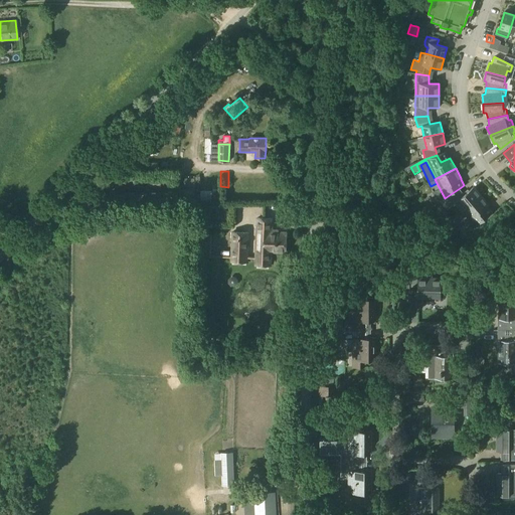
[(198,191),(207,191),(208,183),(198,183),(198,191)]
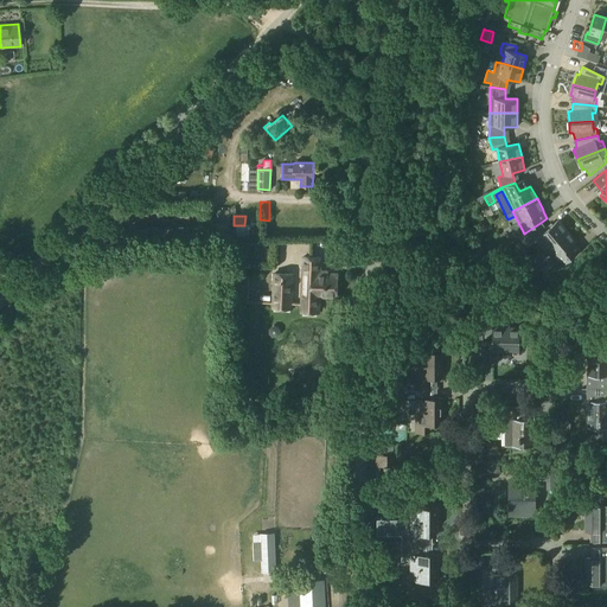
[(542,222),(524,234),(532,242),(536,240),(544,249),(567,231),(557,221),(548,229),(542,222)]
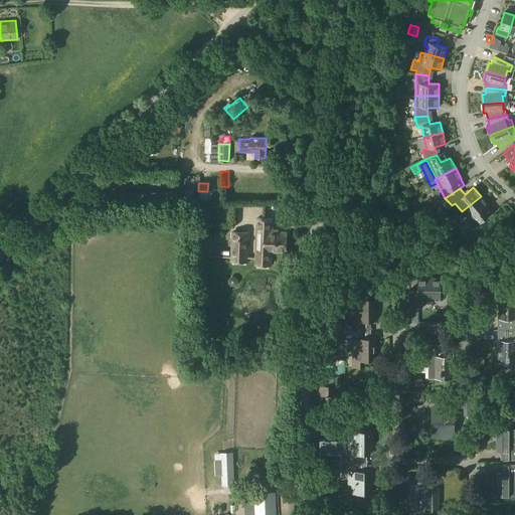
[(192,190),(178,190),(178,202),(192,202),(192,190)]
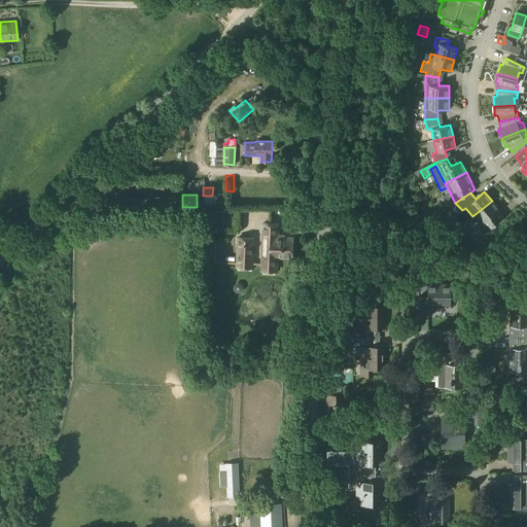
[(180,197),(169,197),(169,206),(180,206),(180,197)]
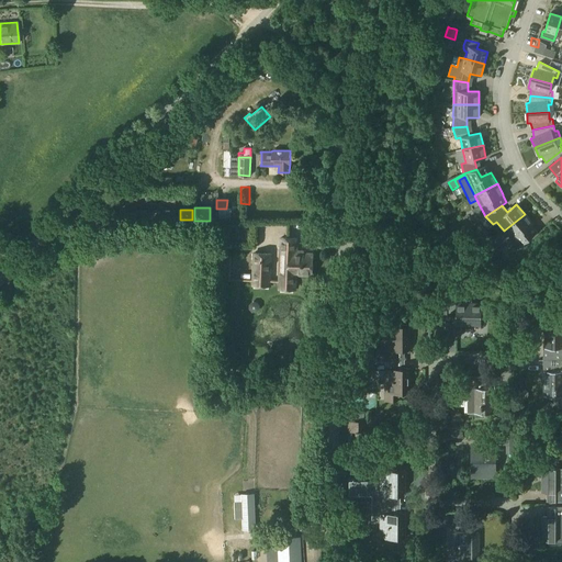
[(525,214),(504,231),(512,240),(509,243),(516,250),(538,231),(532,224),(534,224),(525,214)]
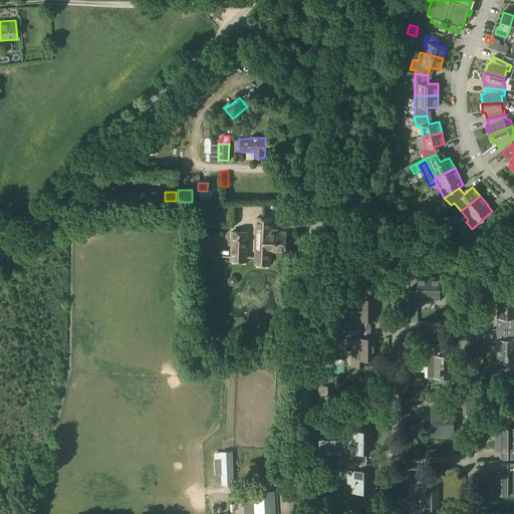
[(446,215),(450,220),(457,215),(452,210),(446,215)]
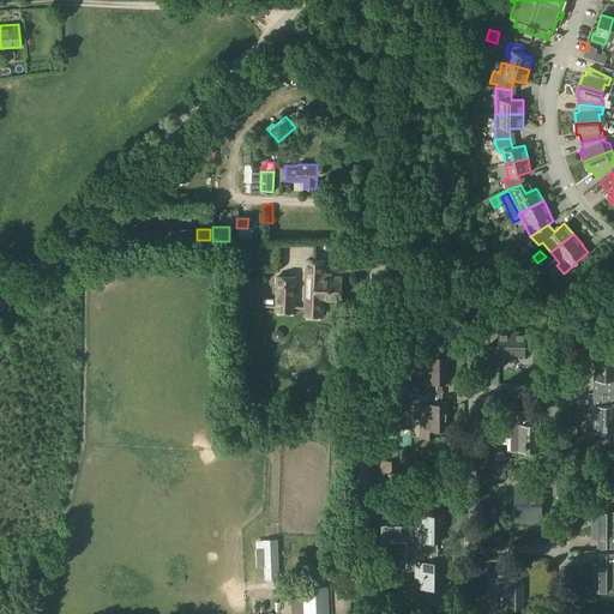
[(324,260),(306,260),(304,318),(321,318),(323,300),(339,301),(341,277),(323,276),(324,260)]
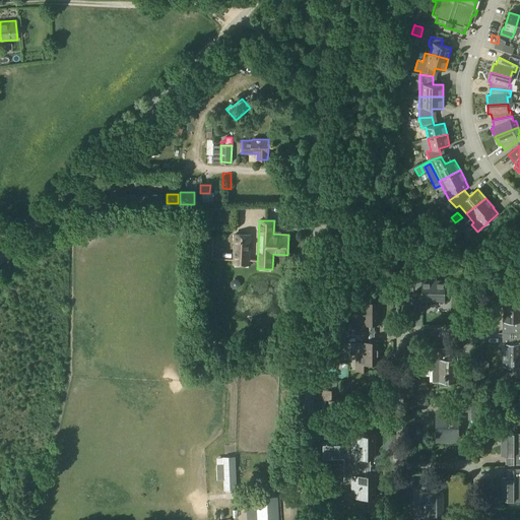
[(249,266),(250,235),(244,235),(235,234),(233,266),(249,266)]
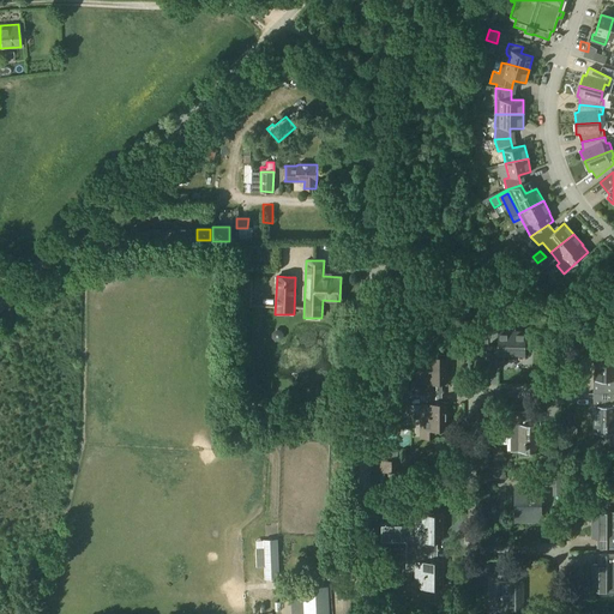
[(487,345),(487,367),(504,367),(504,355),(525,356),(527,331),(499,331),(498,347),(487,345)]
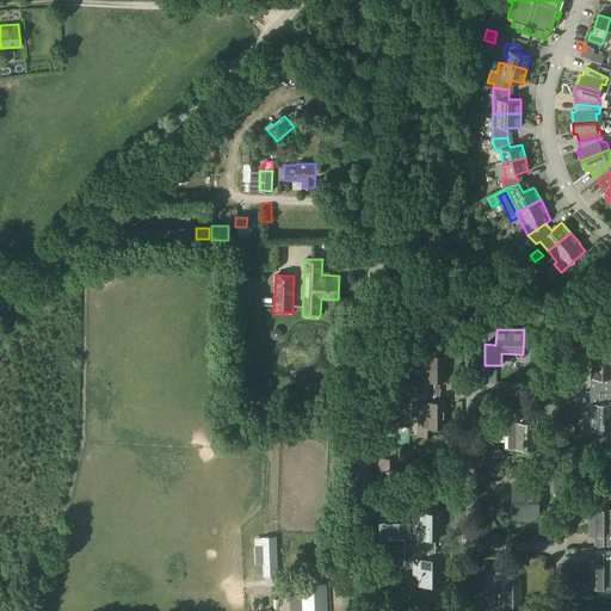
[(610,350),(591,351),(591,390),(610,390),(610,350)]
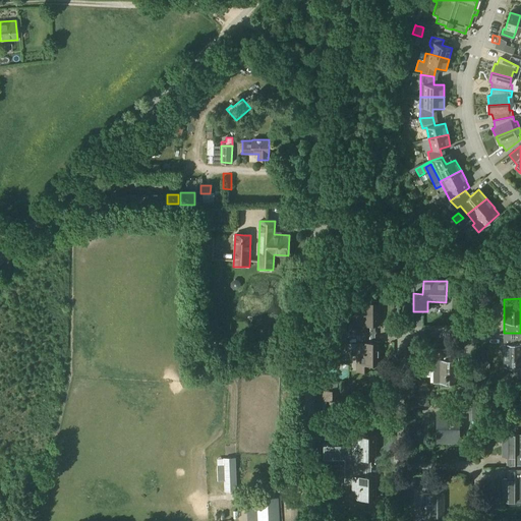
[(349,325),(349,333),(375,333),(374,325),(380,325),(380,301),(357,301),(357,325),(349,325)]
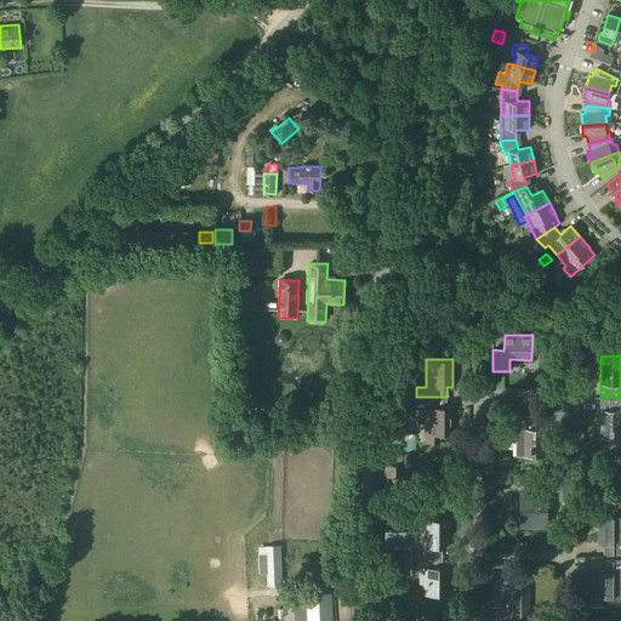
[(406,397),(406,417),(416,417),(426,417),(426,434),(439,434),(453,434),(453,406),(448,406),(448,397),(416,397),(406,397)]
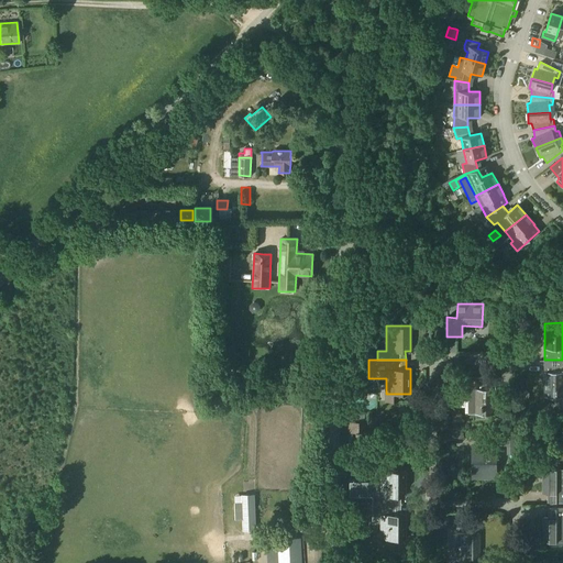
[(562,360),(544,360),(544,397),(559,397),(559,409),(562,408),(562,360)]
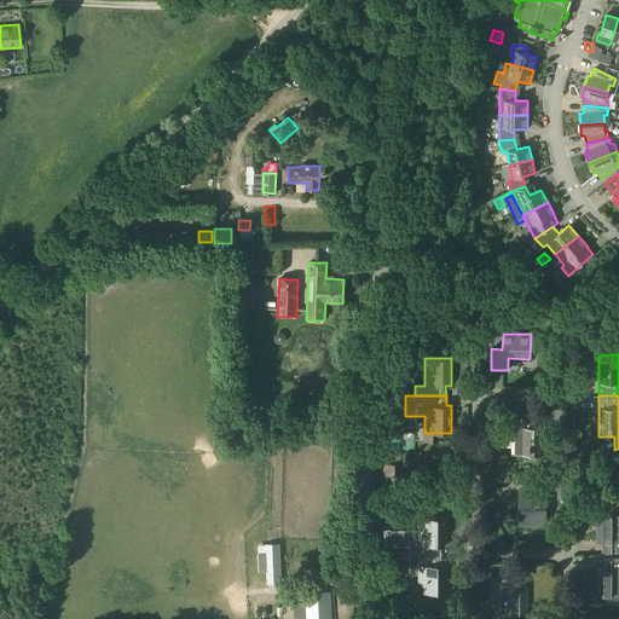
[(545,416),(515,416),(515,455),(545,455),(545,416)]
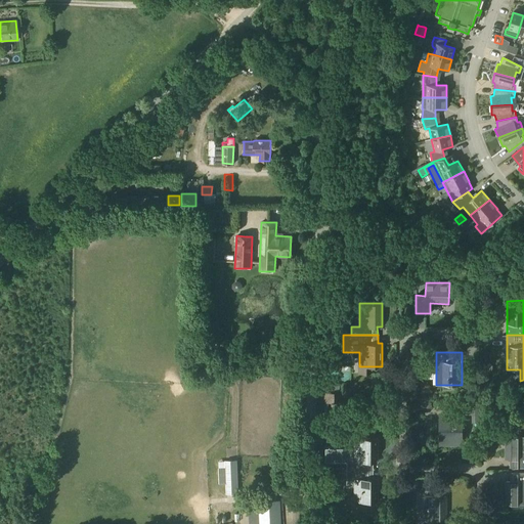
[(340,394),(323,394),(323,404),(340,404),(340,394)]
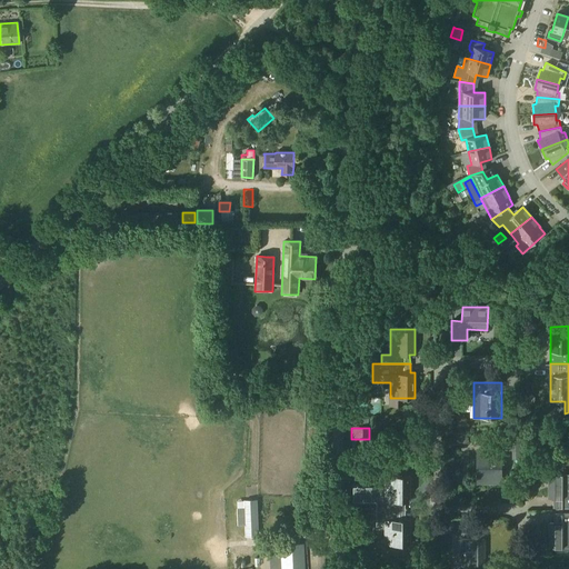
[(513,440),(505,440),(505,451),(511,451),(512,462),(519,461),(519,440),(513,440)]
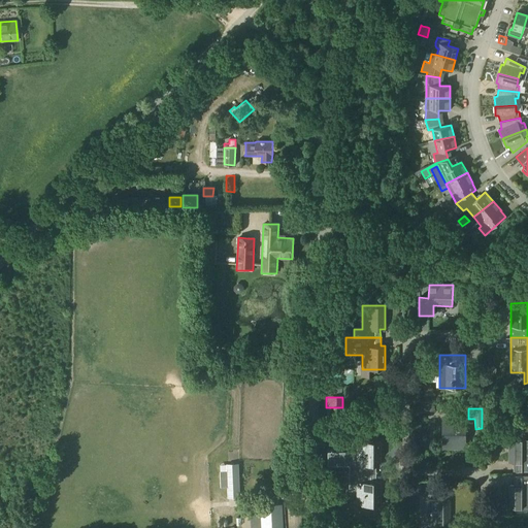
[(443,418),(443,447),(464,447),(465,418),(443,418)]
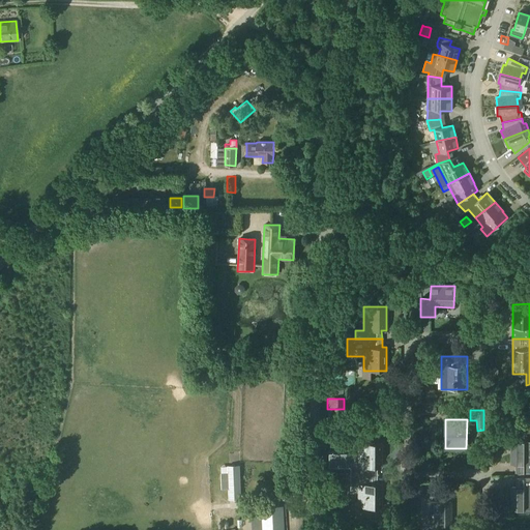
[(529,441),(511,442),(511,464),(517,464),(517,473),(529,472),(529,441)]
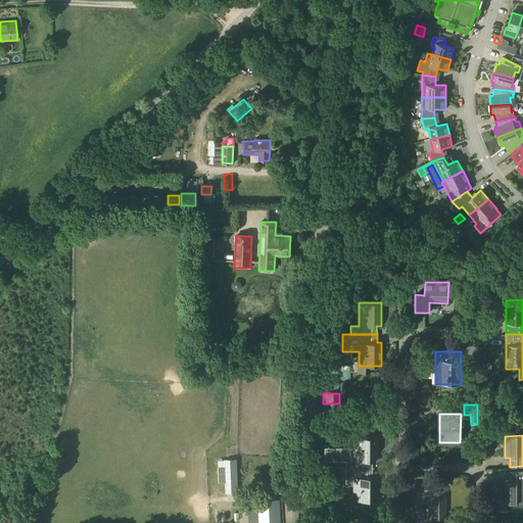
[(346,460),(346,469),(372,469),(372,461),(376,461),(377,437),(354,437),(354,460),(346,460)]
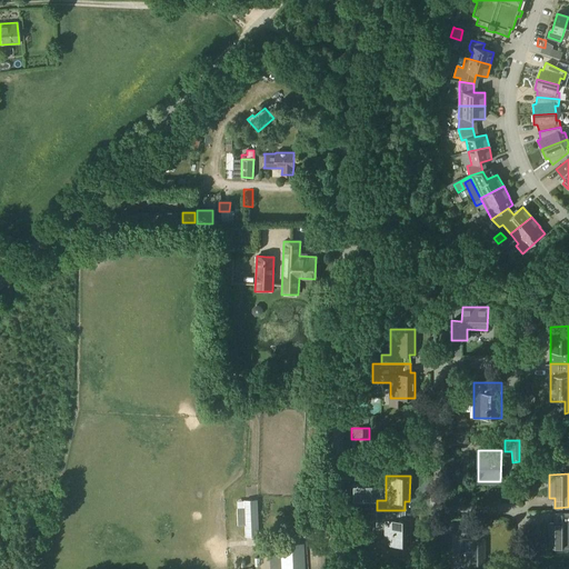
[(257,533),(256,500),(246,501),(246,508),(238,508),(238,523),(247,523),(247,535),(257,533)]
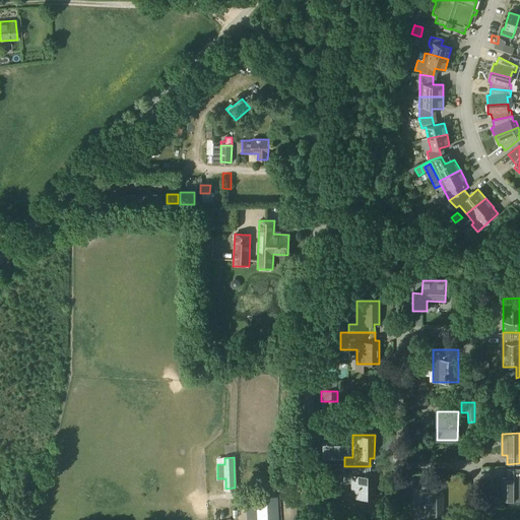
[(344,466),(343,483),(351,483),(351,498),(374,498),(375,474),(370,474),(370,466),(344,466)]
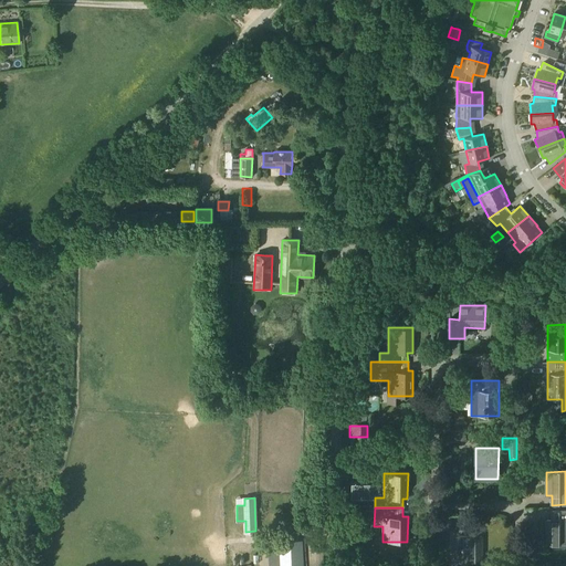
[(546,520),(546,545),(565,544),(565,511),(552,511),(552,520),(546,520)]
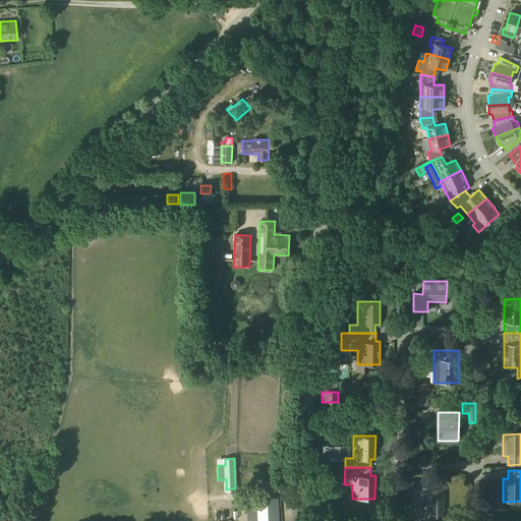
[(417,515),(417,520),(438,520),(438,516),(443,516),(443,494),(421,494),(421,515),(417,515)]
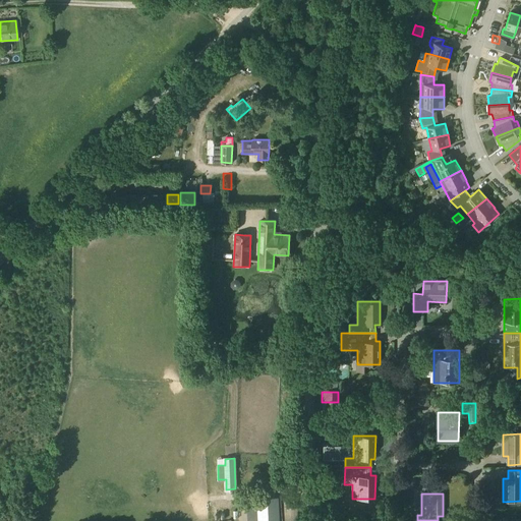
[(485,496),(485,508),(498,509),(498,496),(485,496)]
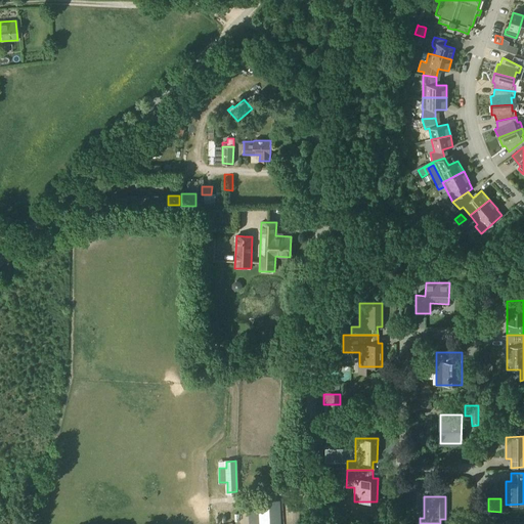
[(280,523),(279,500),(258,501),(259,523),(280,523)]
